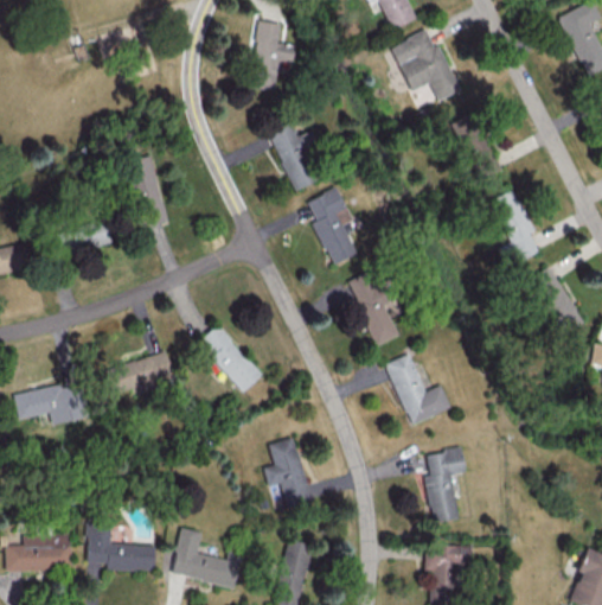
[(416,19),(407,0),(366,0),(370,6),(380,1),(392,30),(416,19)]
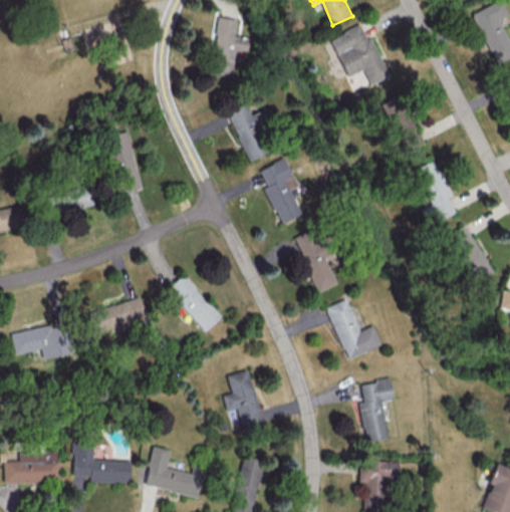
[(509,38),(502,20),(509,17),(509,15),(503,1),(474,13),(496,65),(509,59),(509,38)]
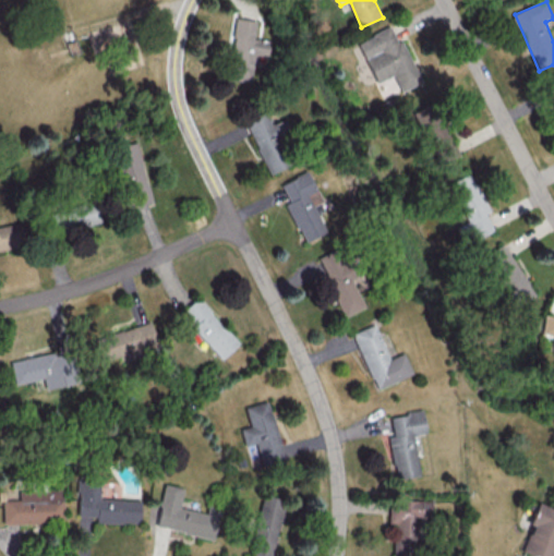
[(259,40),(260,17),(237,16),(233,82),(255,83),(256,57),(271,58),(272,41),(259,40)]
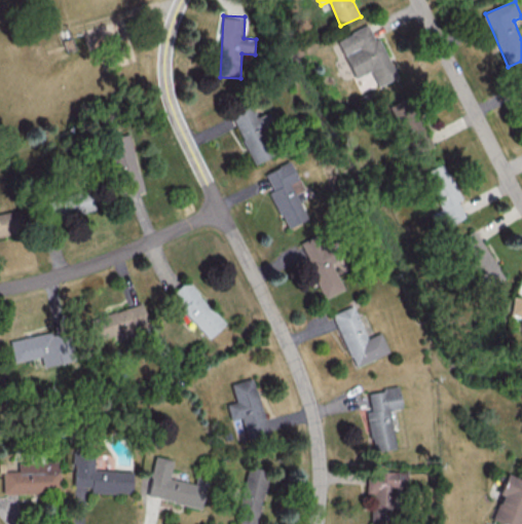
[(85,33),(90,49),(126,38),(121,22),(85,33)]
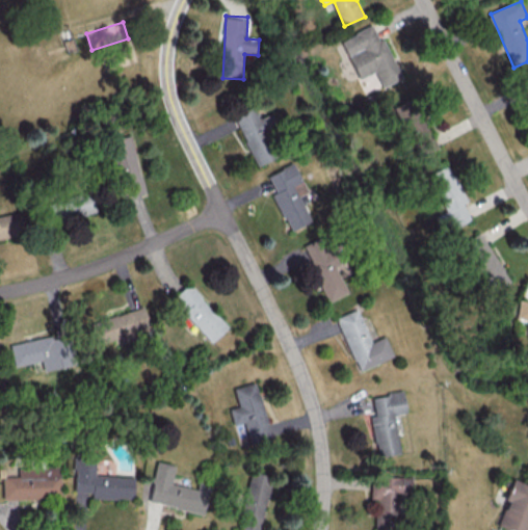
[(378,26),(343,41),(360,80),(377,73),(385,89),(402,81),(378,26)]
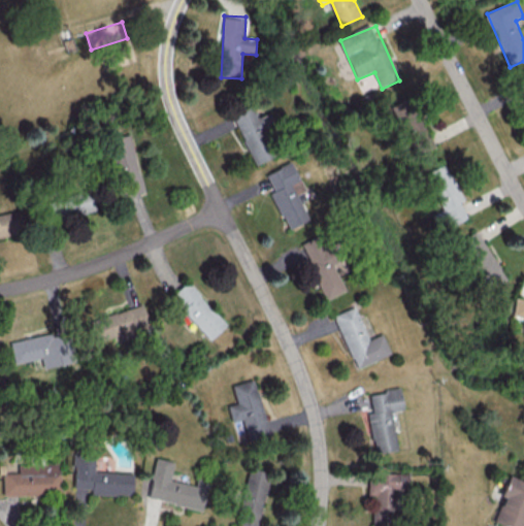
[(396,106),(417,158),(434,151),(414,99),(396,106)]
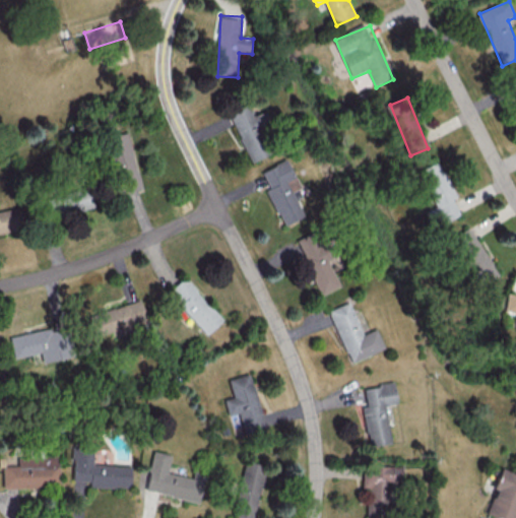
[(253,164),(273,154),(263,130),(273,126),(266,112),(255,117),(250,106),(231,115),(253,164)]
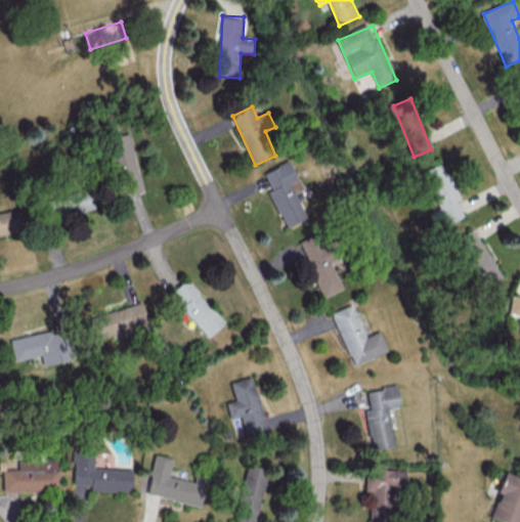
[(288,228),(309,219),(298,194),(304,191),(292,163),(266,174),(273,191),(271,192),(288,228)]
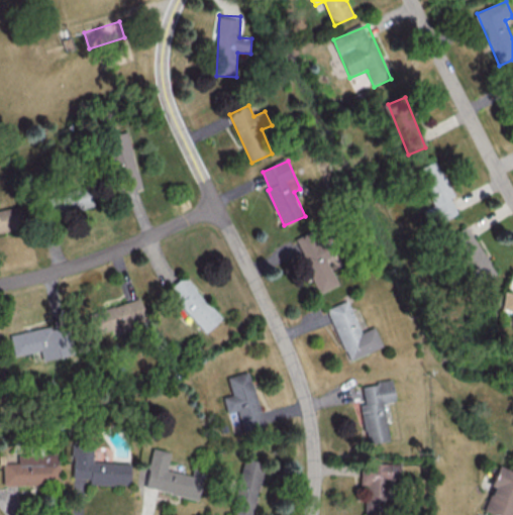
[(460,215),(439,162),(419,170),(434,207),(425,211),(432,227),(460,215)]
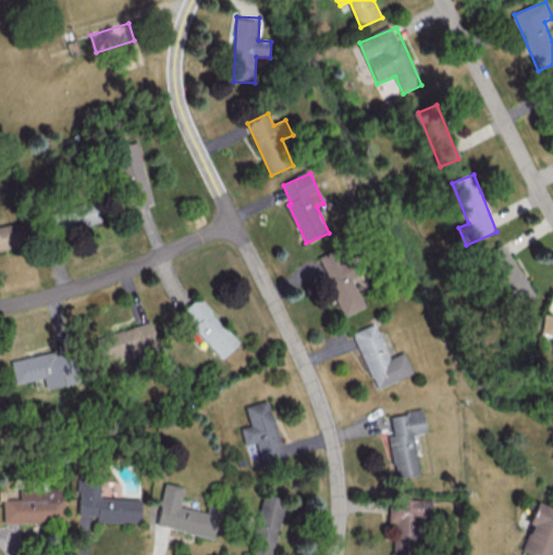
[(0,251),(22,249),(20,226),(0,227),(0,251)]
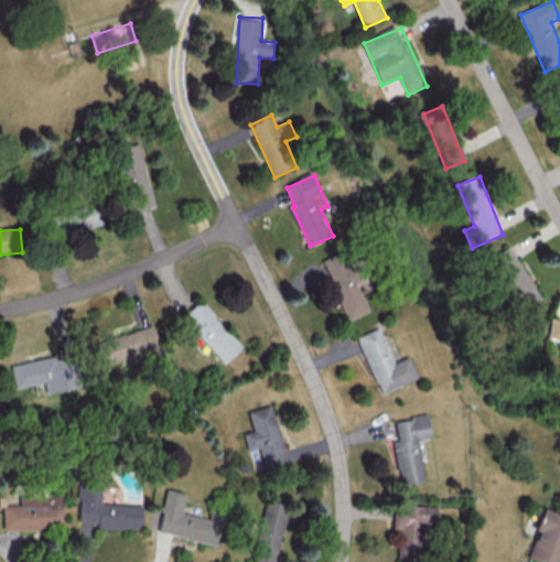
[(542,302),(513,248),(492,260),(521,313),(542,302)]
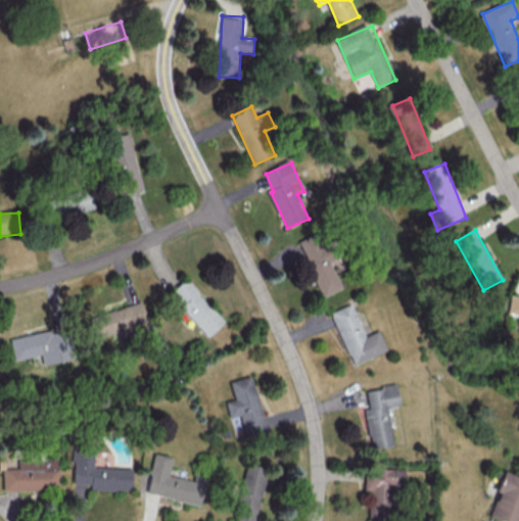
[(326,298),(345,289),(319,234),(299,243),(326,298)]
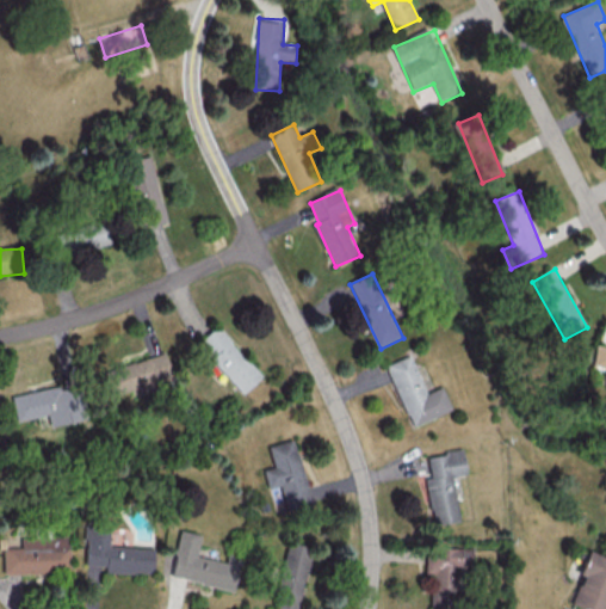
[(265,377),(218,328),(199,345),(246,395),(265,377)]
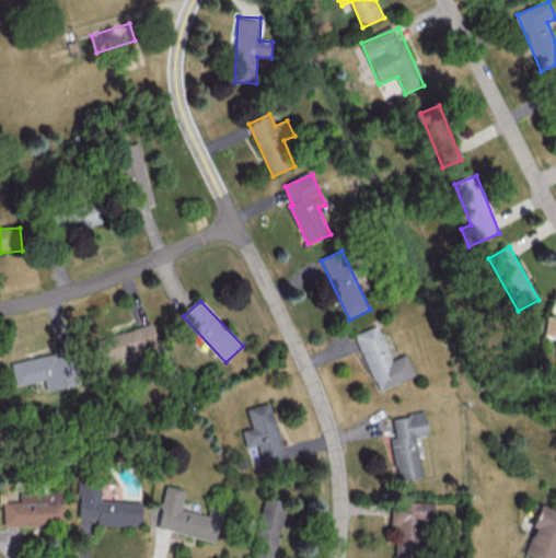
[(555,317),(549,316),(546,337),(555,338),(555,317)]
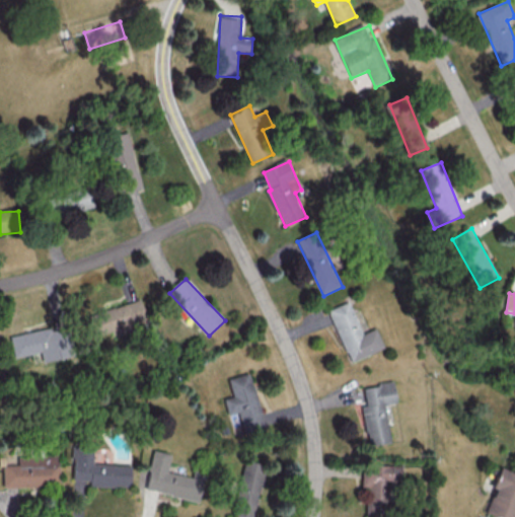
[(98,338),(146,320),(142,309),(144,308),(141,299),(91,318),(98,338)]
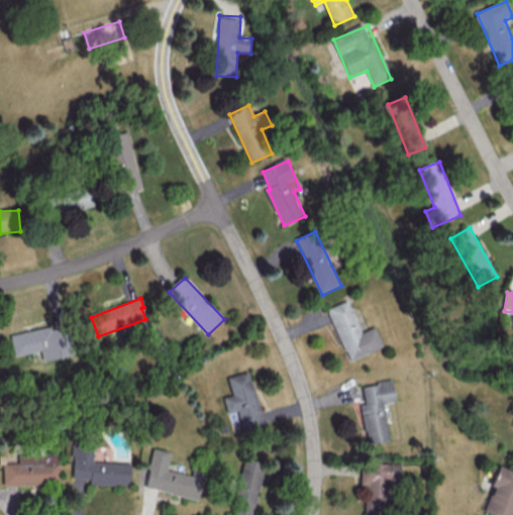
[(385,348),(377,328),(363,333),(349,301),(329,309),(350,362),(385,348)]
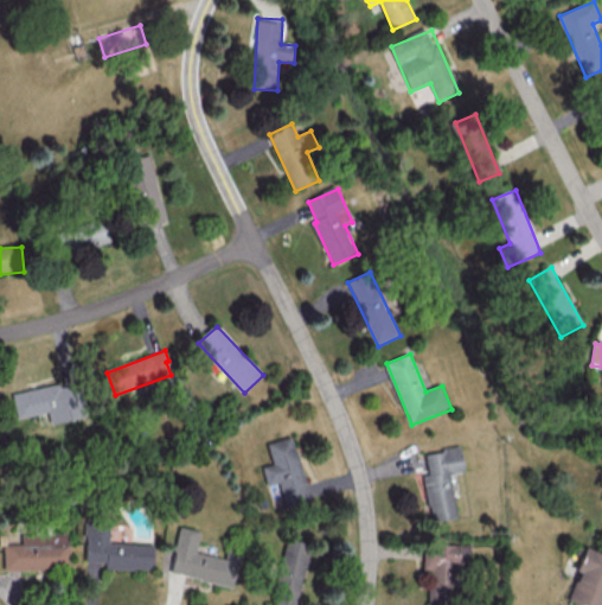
[(20,420),(51,413),(53,426),(81,420),(75,389),(66,392),(65,384),(14,394),(20,420)]
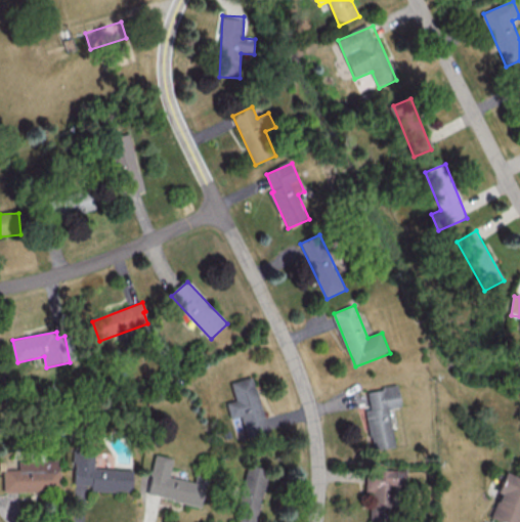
[(232,421),(243,418),(249,440),(270,435),(255,378),(232,383),(237,401),(228,403),(232,421)]
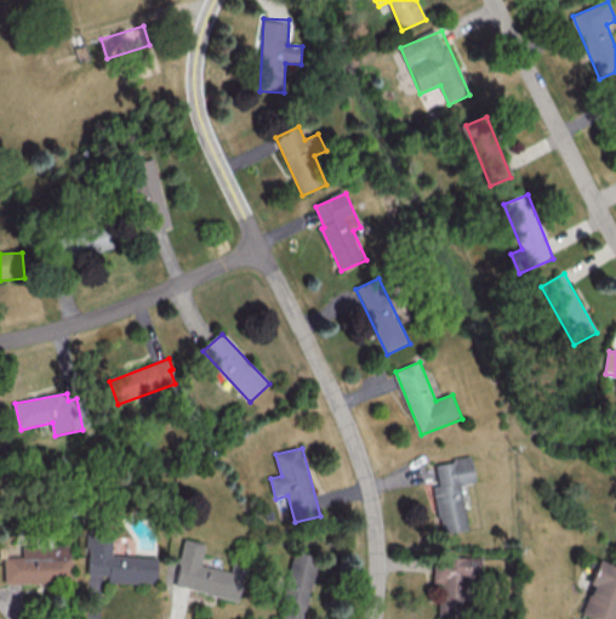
[(469,532),(462,486),(477,483),(473,460),(438,465),(440,488),(437,488),(443,535),(469,532)]
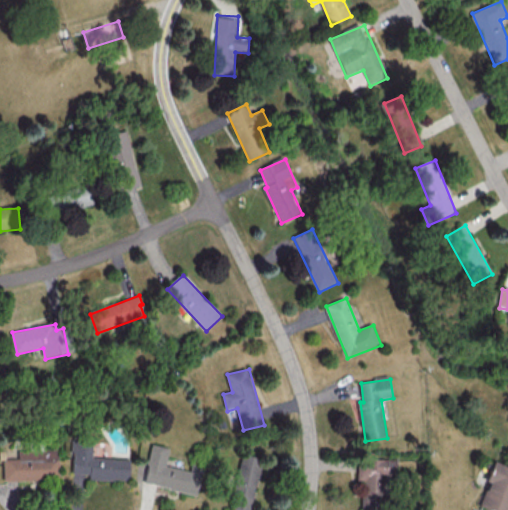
[(131,482),(132,460),(94,459),(95,441),(75,440),(74,475),(91,475),(91,481),(131,482)]
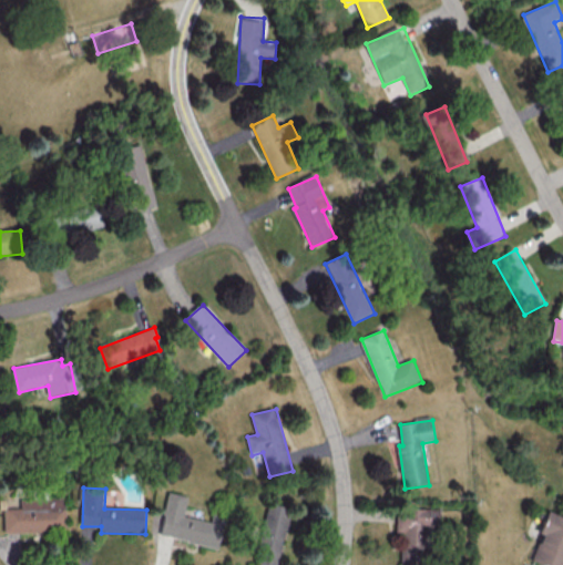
[(162,538),(223,550),(227,521),(214,519),(214,523),(186,517),(190,497),(170,494),(162,538)]
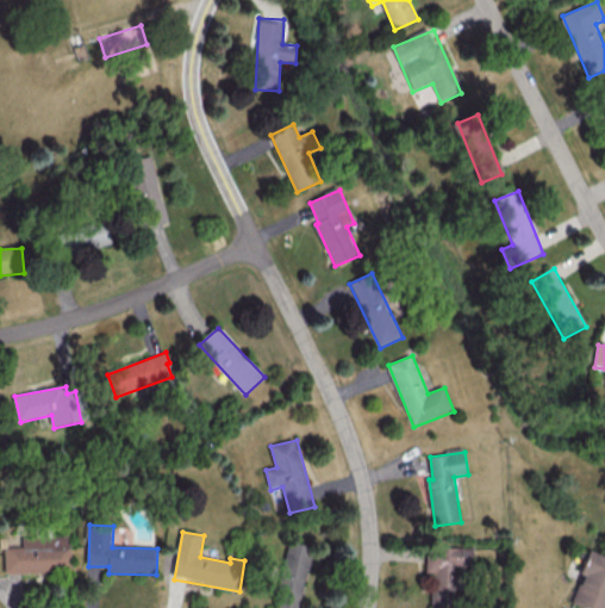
[(7,575),(74,574),(73,538),(24,539),(25,548),(6,548),(7,575)]
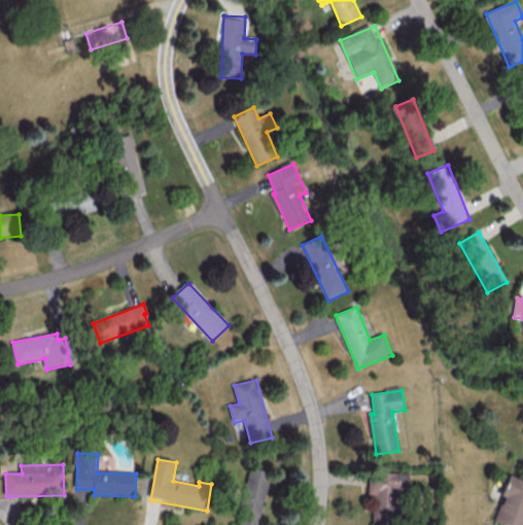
[(262,524),(272,473),(251,468),(240,524),(262,524)]
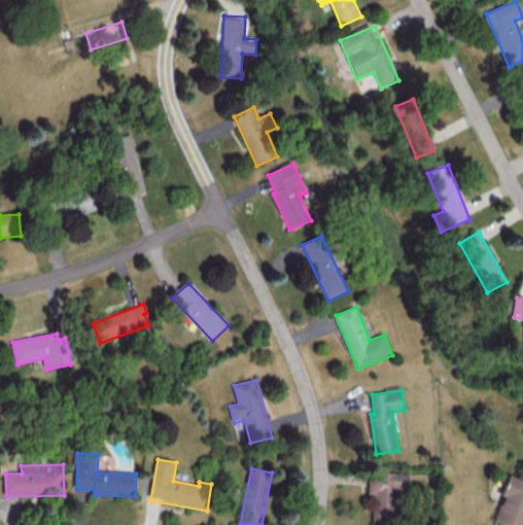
[(409,475),(370,473),(369,510),(375,511),(374,524),(397,524),(398,496),(409,496),(409,475)]
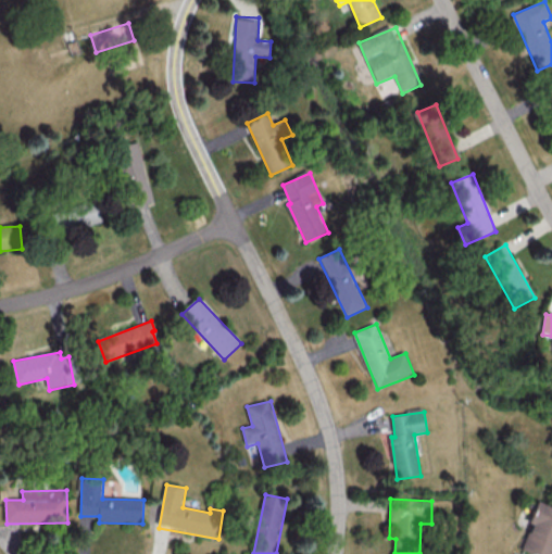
[(523,551),(529,553),(551,553),(551,506),(538,502),(529,524),(532,525),(523,551)]
